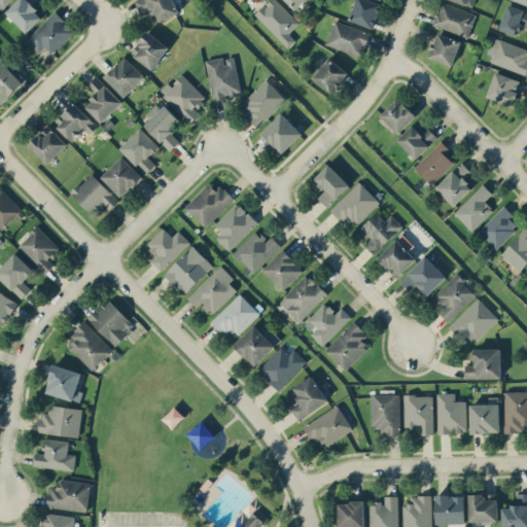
[(47,11),(35,0),(18,0),(6,12),(28,32),(47,11)]
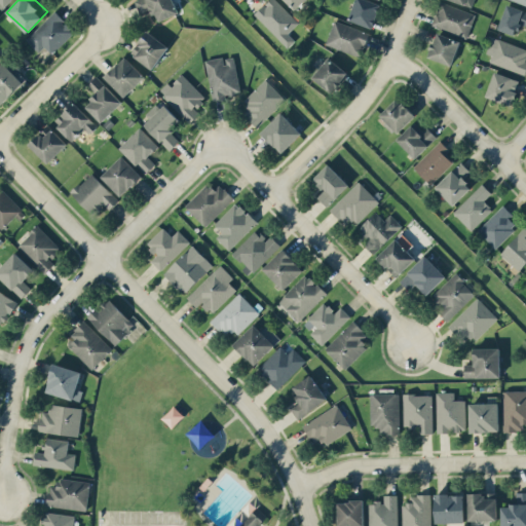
[(158,22),(180,12),(174,0),(135,0),(141,12),(152,7),(158,22)]
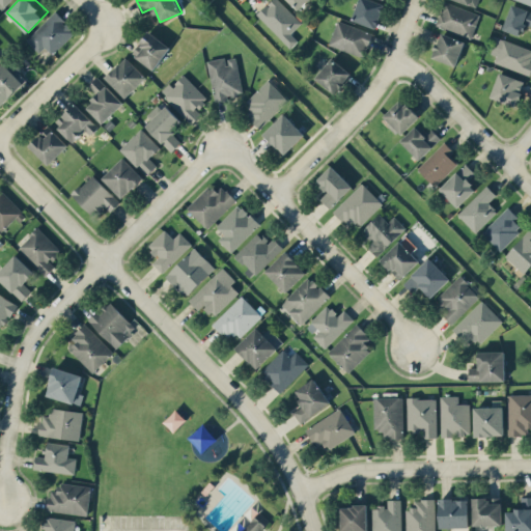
[(298,40),(290,33),(301,23),(279,0),(271,0),(257,12),(289,48),(298,40)]
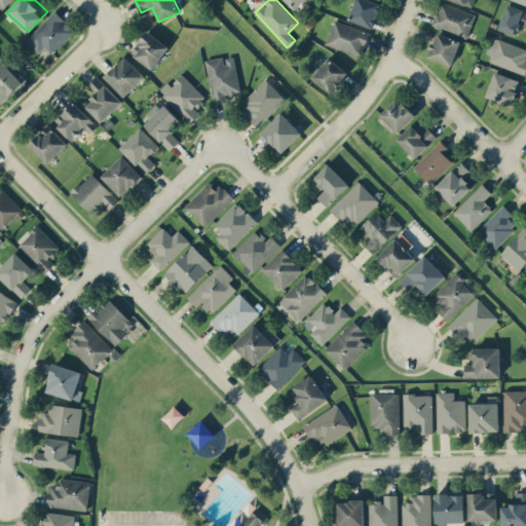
[(304,0),(285,0),(296,9),(304,0)]
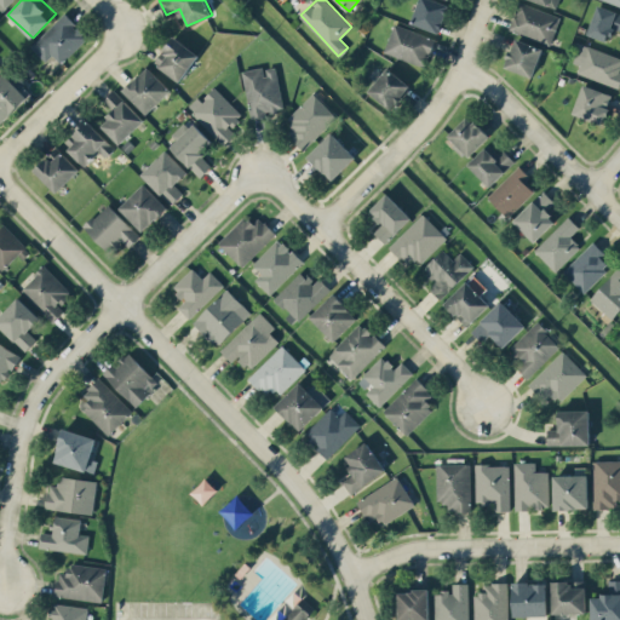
[(449,4),(437,0),(419,0),(412,23),(438,33),(449,4)]
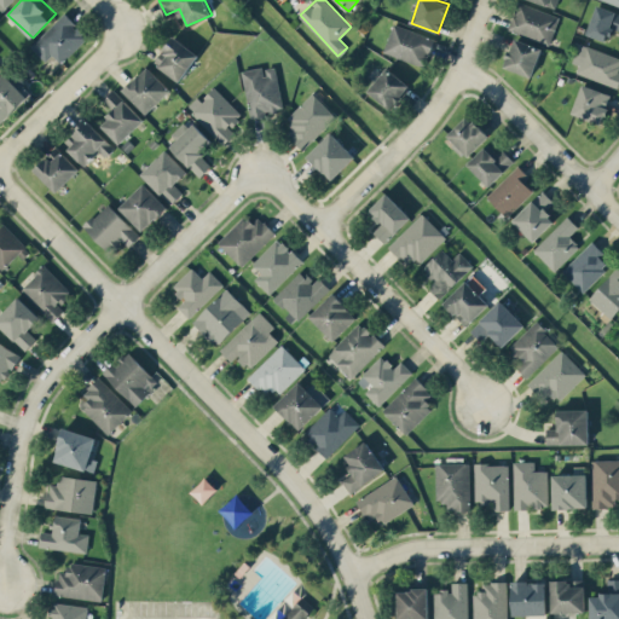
[(549,44),(560,17),(519,0),(508,28),(549,44)]
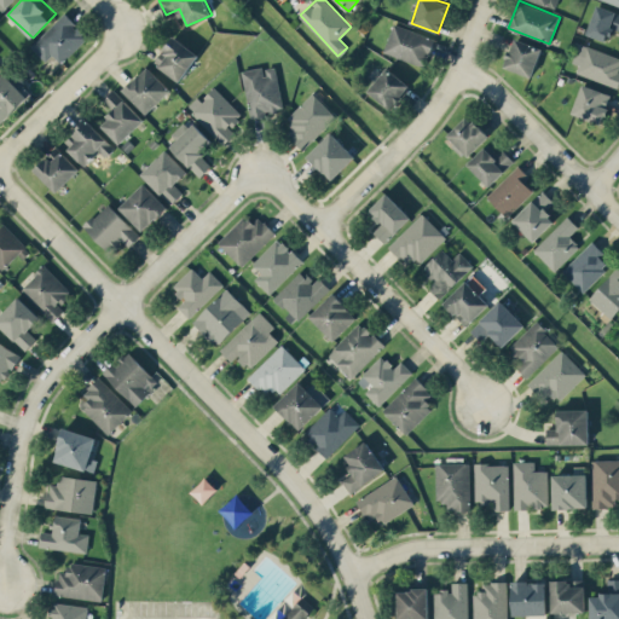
[(618,12),(597,4),(586,33),(608,41),(613,28),(618,29),(618,12)]
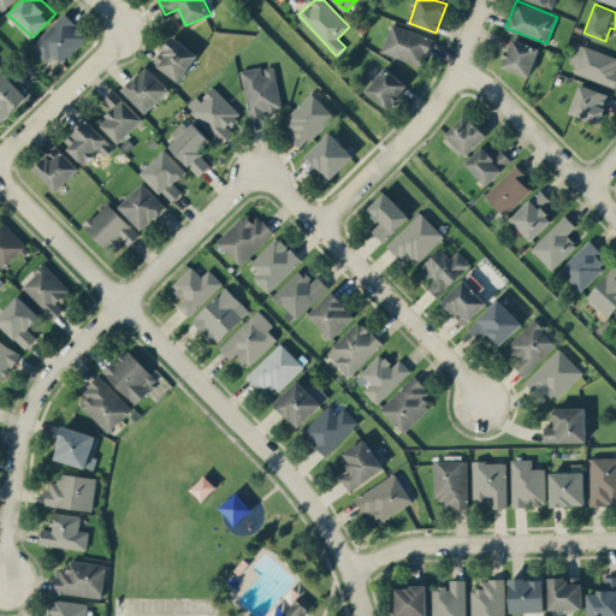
[(87,36),(63,13),(30,46),(46,60),(52,53),(61,63),(87,36)]
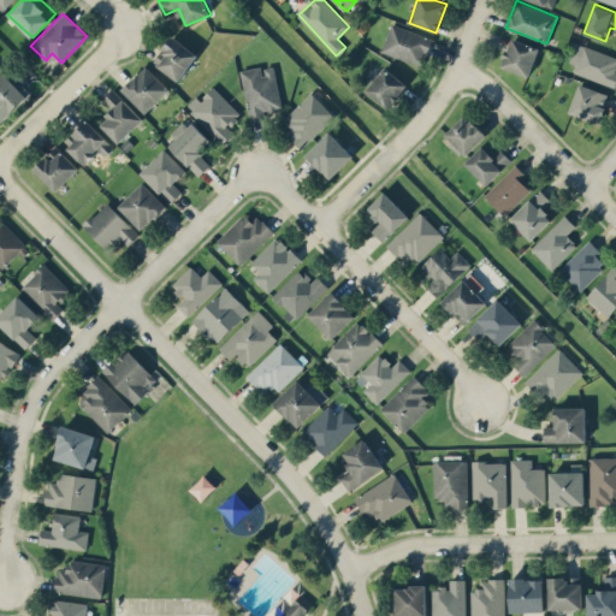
[(432,36),(390,25),(383,54),(425,65),(432,36)]
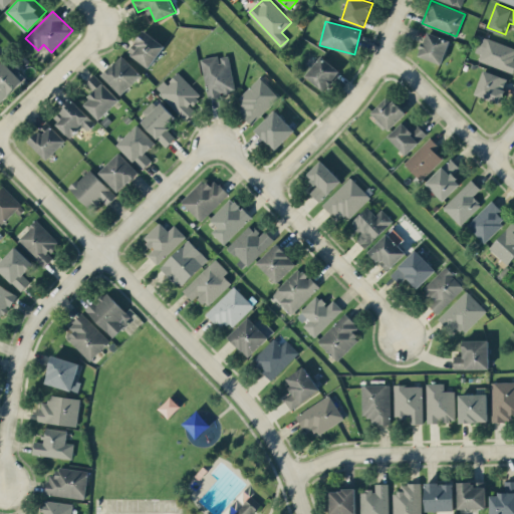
[(127,51),(149,67),(165,45),(145,29),(127,51)]
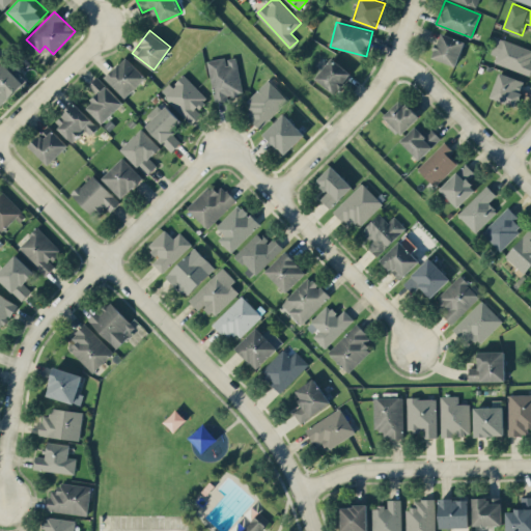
[(465,40),(441,32),(432,57),(456,65),(465,40)]
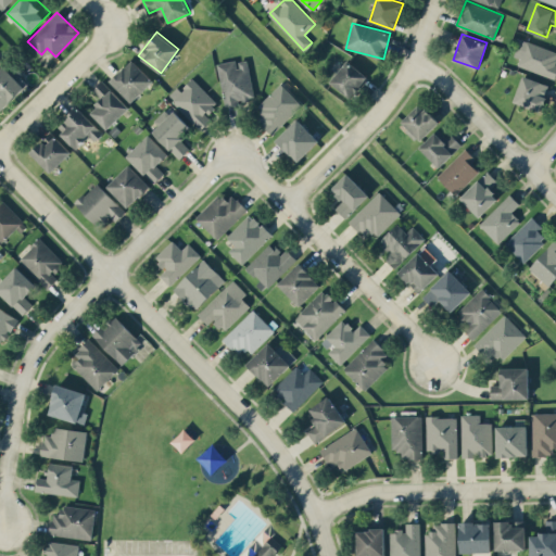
[(555,78),(555,77),(555,63),(555,60),(555,50),(521,39),(515,57),(520,58),(517,66),(555,78)]
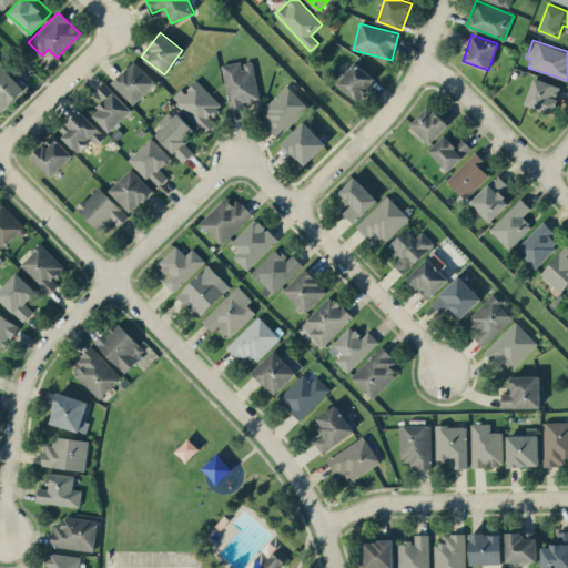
[(134,104),(156,83),(135,60),(113,82),(134,104)]
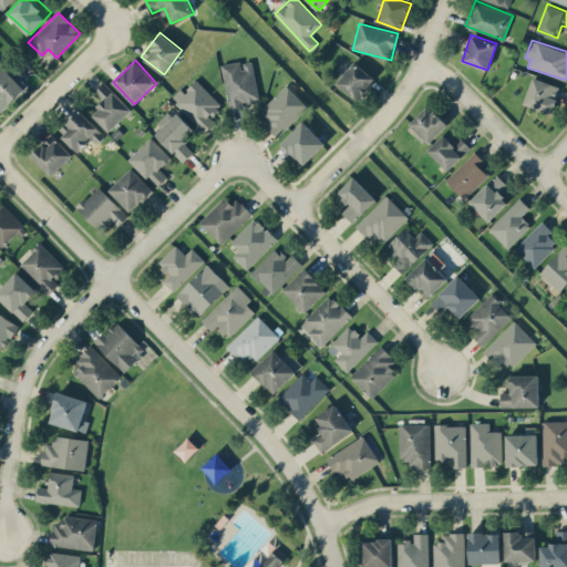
[(251,61),(241,62),(241,61),(222,64),(229,107),(260,101),(251,61)]
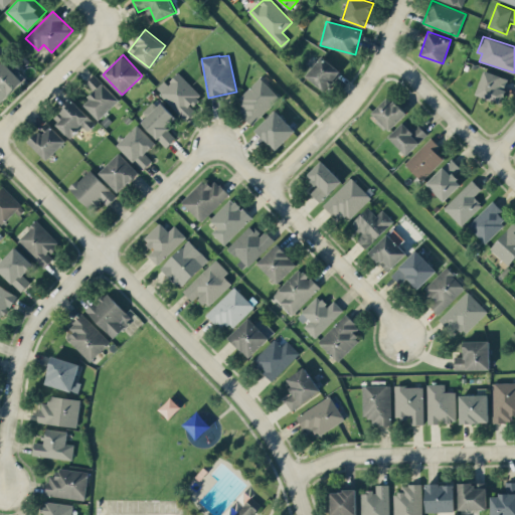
[(0,63),(0,102),(27,76),(8,56),(0,63)]
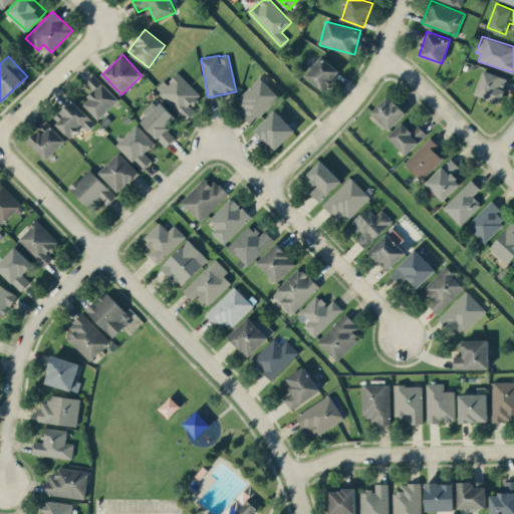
[(306,77),(327,90),(340,68),(318,56),(306,77)]
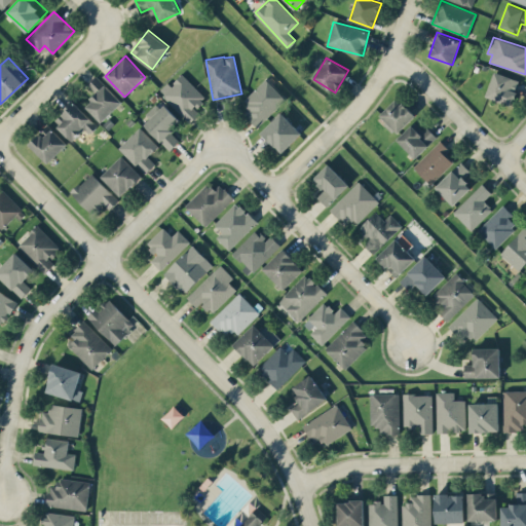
[(511,106),(521,80),(495,71),(485,96),(511,106)]
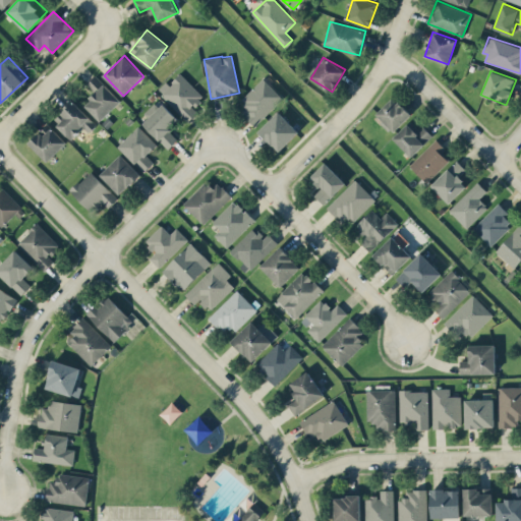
[(197,112),(192,107),(204,97),(180,72),(169,84),(166,81),(158,90),(188,121),(197,112)]
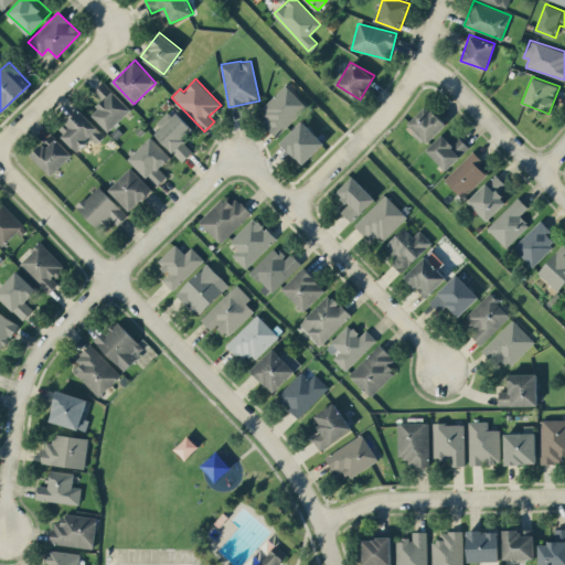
[(92,113),(108,131),(131,109),(105,82),(94,92),(103,102),(92,113)]
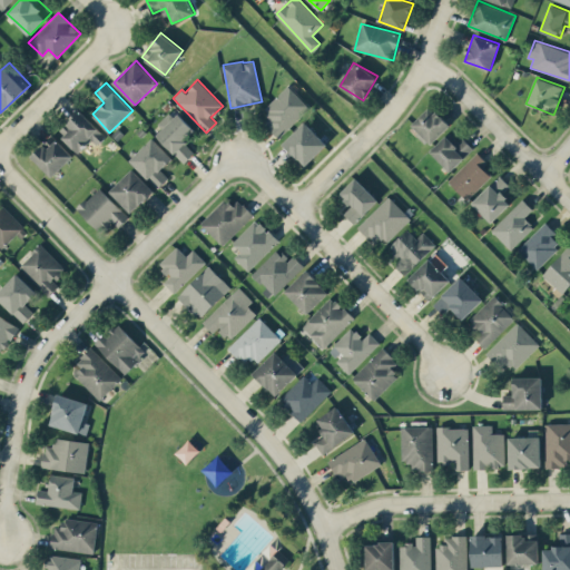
[(311,107),(290,86),(258,116),(278,137),(311,107)]
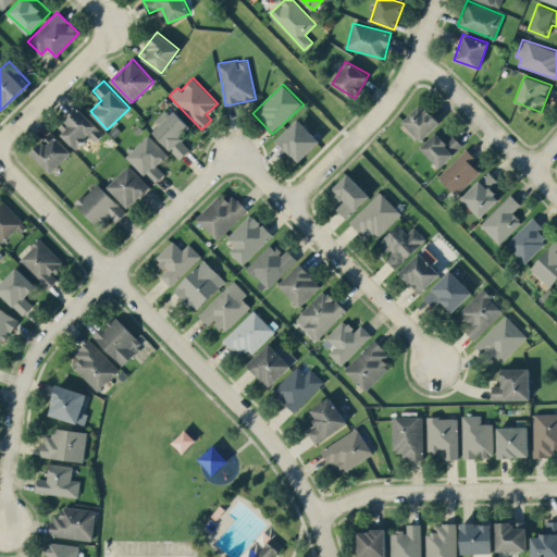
[(403,121),(421,140),(440,123),(421,103),(403,121)]
